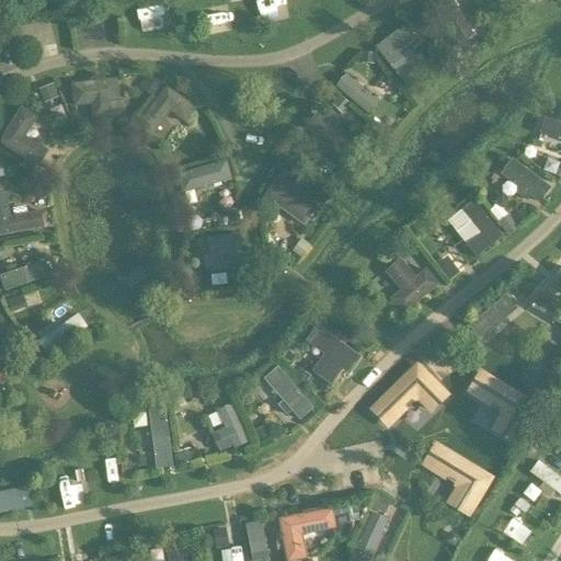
[(284,0),(286,15),(305,15),(304,0),(284,0)]
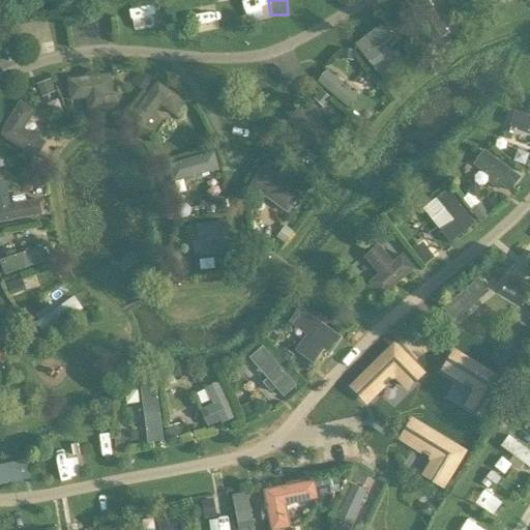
[(431,0),(415,0),(436,39),(448,33),(431,0)]
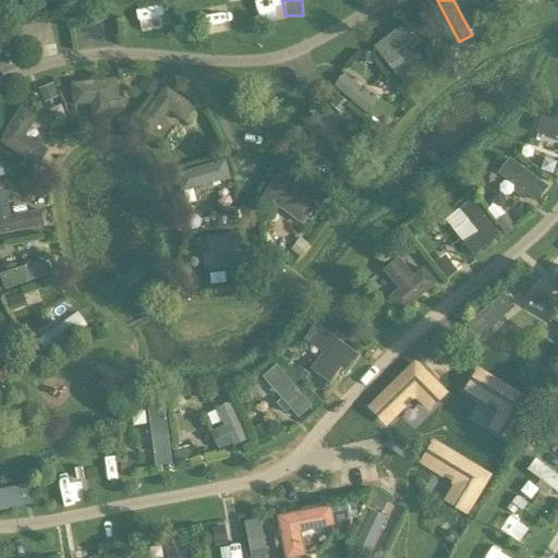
[(402,83),(416,73),(399,50),(413,39),(400,23),(373,45),(402,83)]
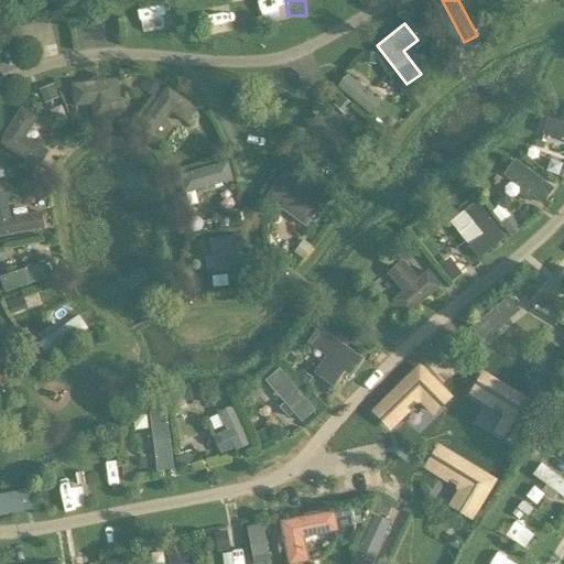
[(344,74),(335,88),(373,114),(383,99),(344,74)]
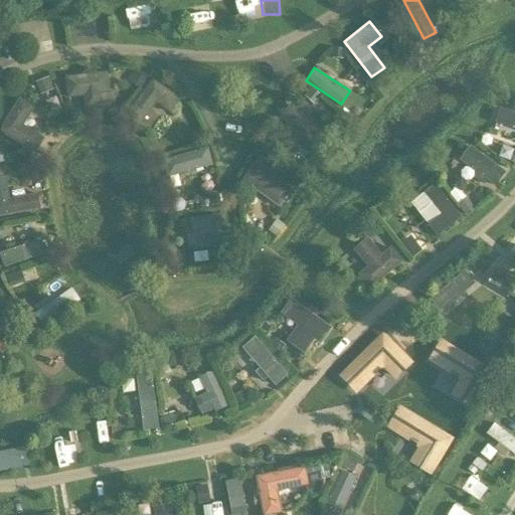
[(77,99),(78,111),(102,110),(101,92),(111,92),(110,70),(65,72),(66,99),(77,99)]
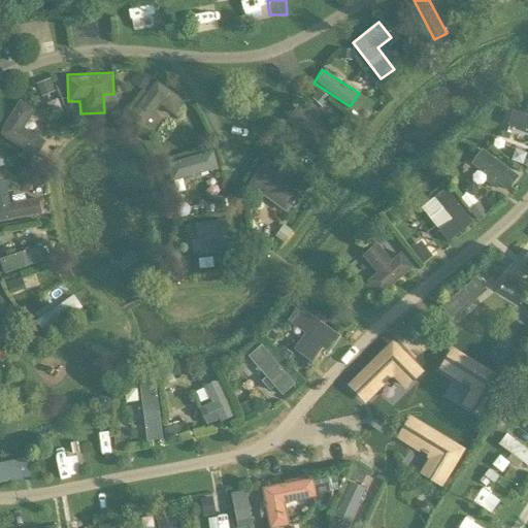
[(153,116),(164,124),(185,99),(156,76),(126,114),(142,128),(153,116)]
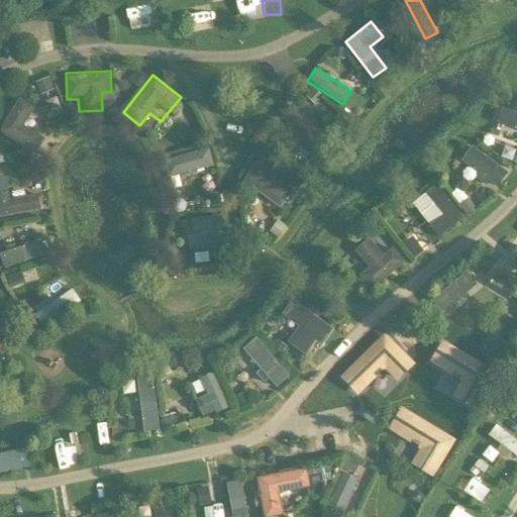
[(40,93),(55,88),(50,76),(36,81),(40,93)]
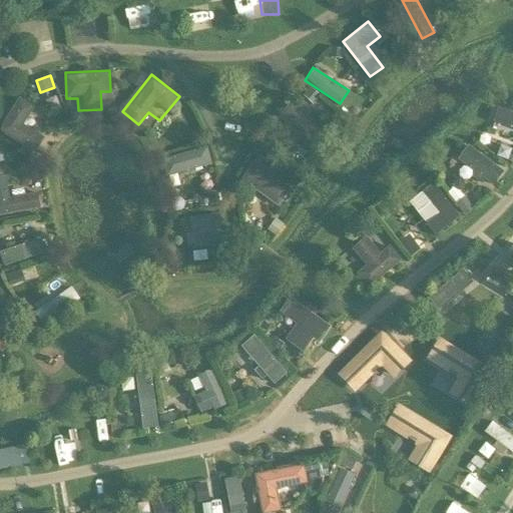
[(0,129),(0,131),(17,140),(36,104),(18,95),(0,129)]
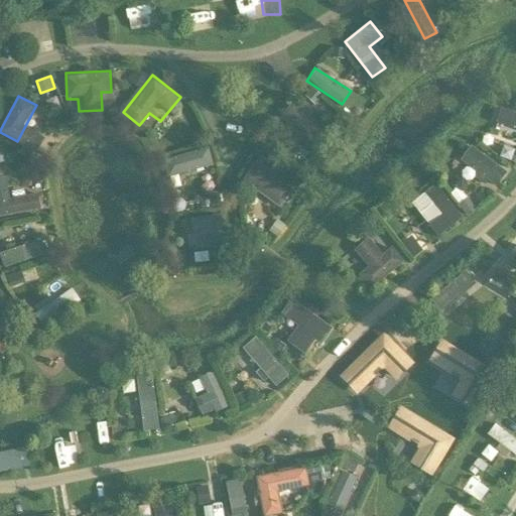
[(306,145),(323,130),(297,102),(280,117),(306,145)]
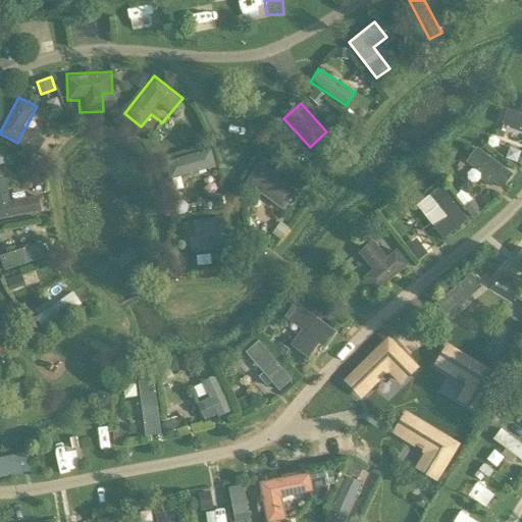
[(521,114),(504,112),(501,128),(521,132),(521,114)]
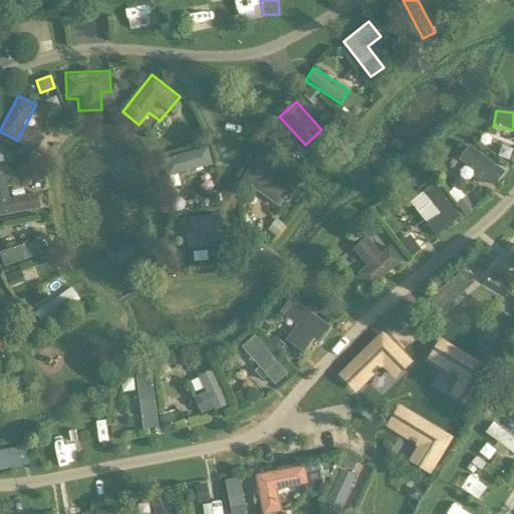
[(161,157),(166,176),(212,164),(207,145),(161,157)]
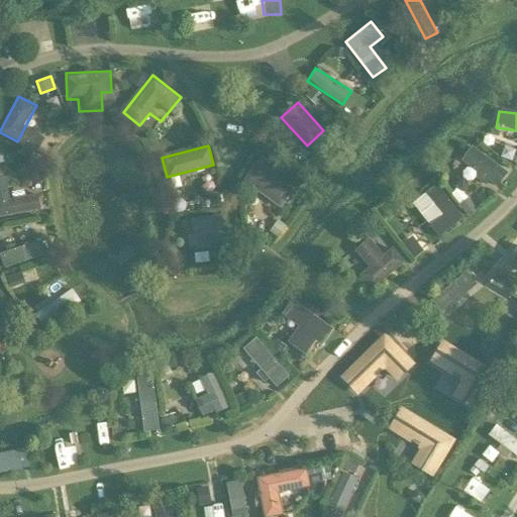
[(466,147),(457,166),(499,183),(507,165),(466,147)]
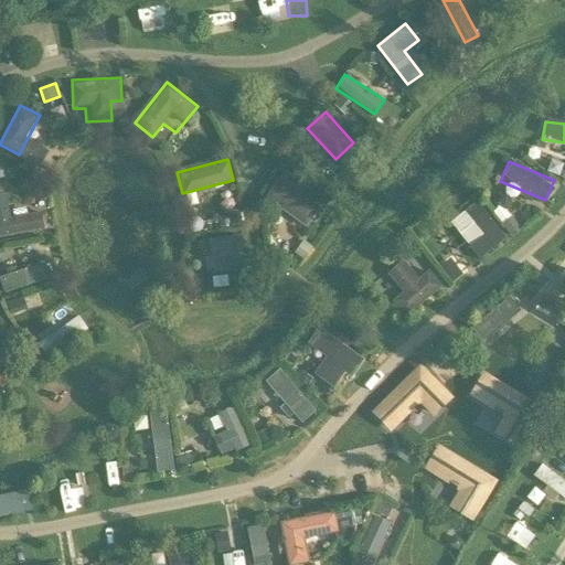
[(280,169),(264,198),(308,224),(324,195),(280,169)]
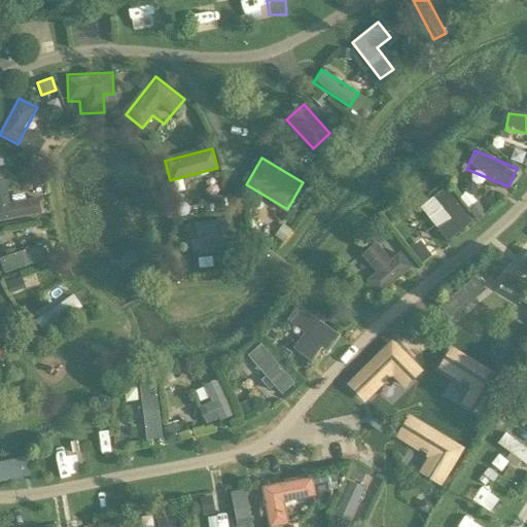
[(0,219),(39,215),(37,196),(9,198),(7,179),(0,179),(0,219)]
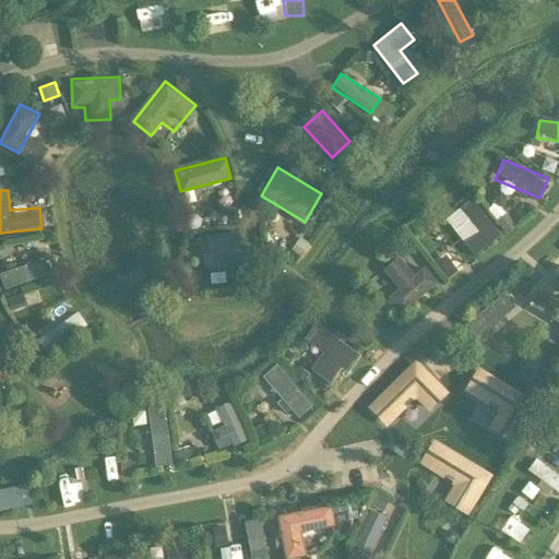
[(473,258),(501,237),(472,195),(442,216),(473,258)]
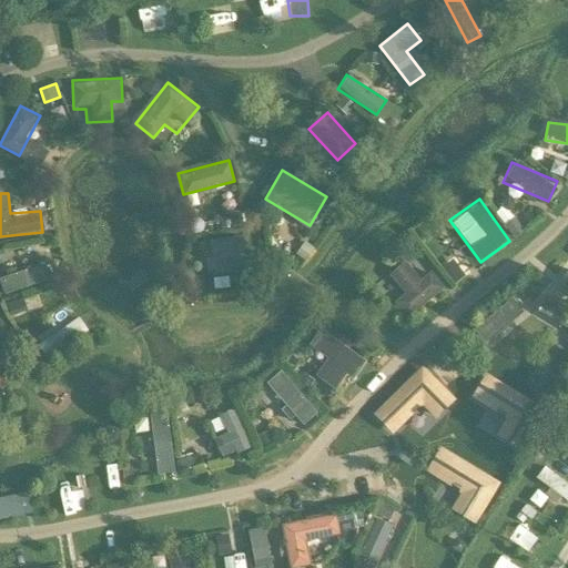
[(242,234),(209,237),(213,272),(246,269),(242,234)]
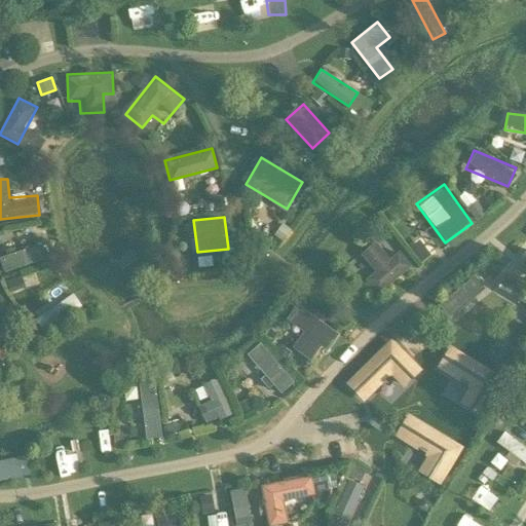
[(420,236),(410,246),(421,261),(433,253),(420,236)]
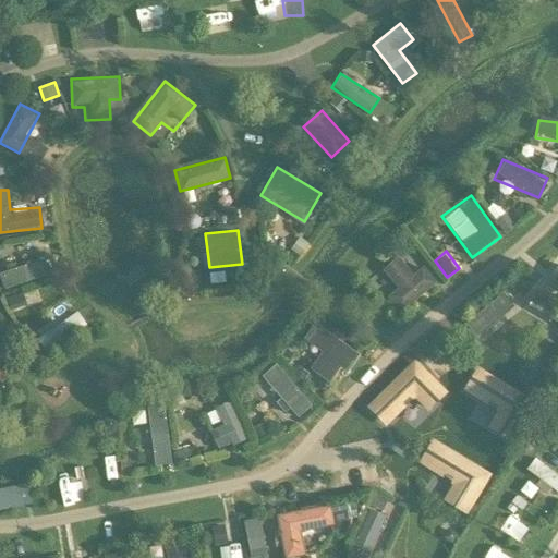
[(396,255),(383,269),(399,284),(387,298),(404,314),(436,278),(422,265),(414,273),(396,255)]
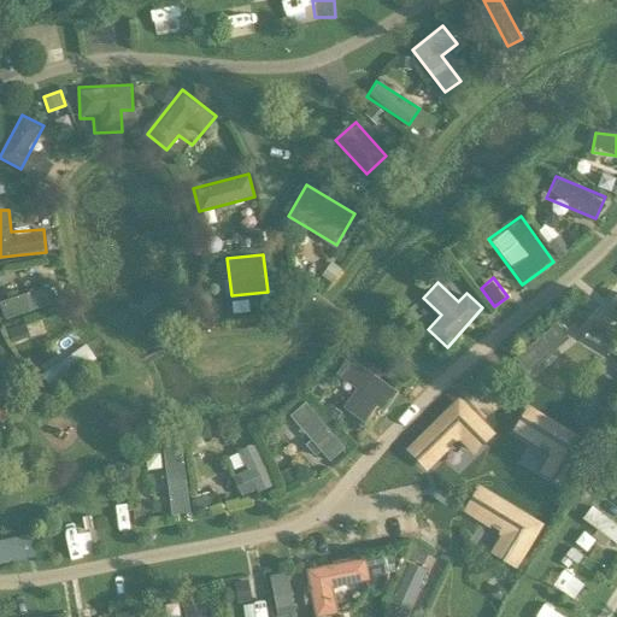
[(0,307),(5,321),(54,303),(47,285),(0,300),(0,307)]
